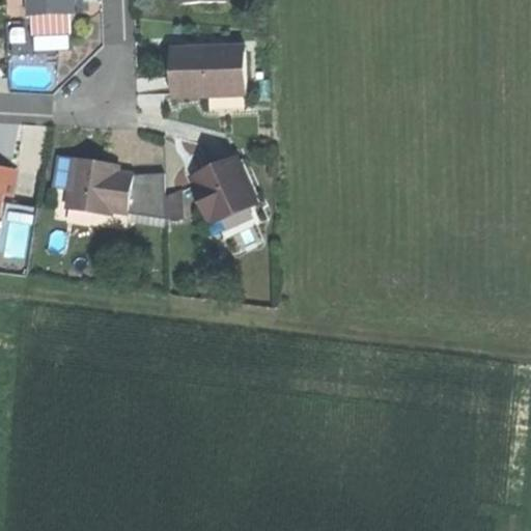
[(28,0),(29,16),(32,16),(33,36),(35,36),(71,35),(72,34),(71,14),(75,14),(74,0),(28,0)]
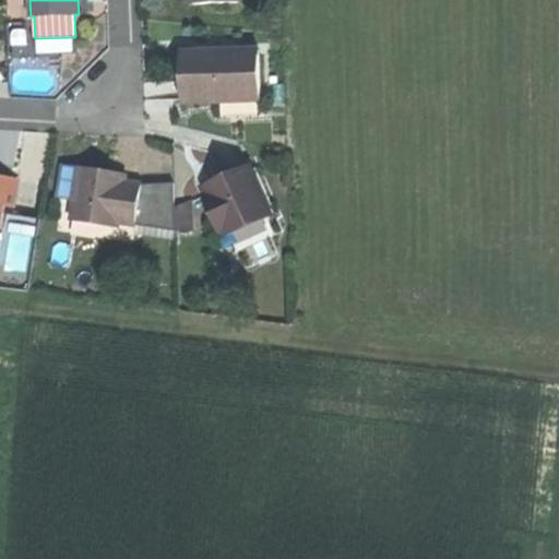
[(75,52),(74,37),(37,38),(37,55),(75,52)]
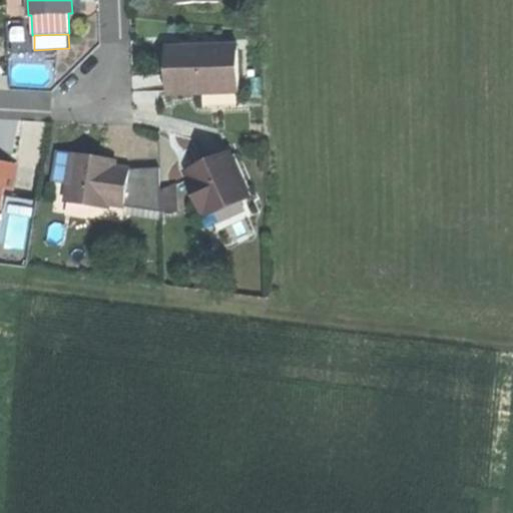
[(167,94),(239,92),(239,51),(206,51),(206,46),(166,47),(166,72),(167,94)]
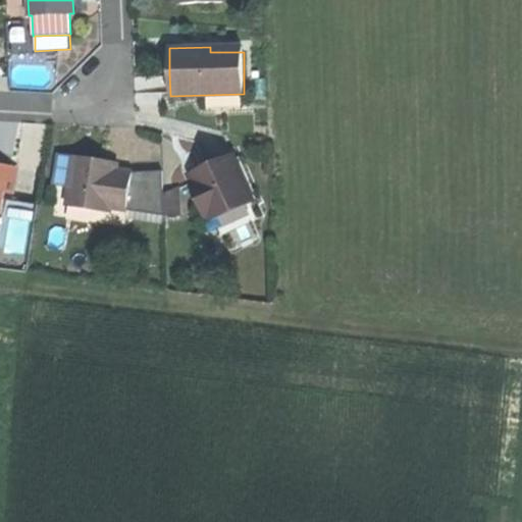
[(247,107),(247,96),(212,97),(212,108),(247,107)]
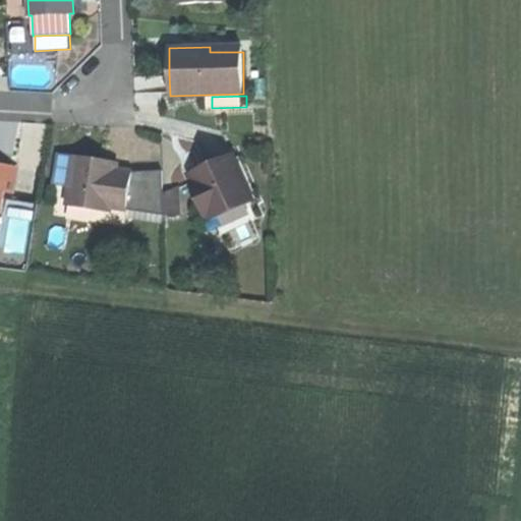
[(74,158),(60,156),(55,184),(69,186),(67,200),(164,217),(163,171),(132,173),(116,170),(108,169),(109,161),(90,158),(74,155),(74,158)]
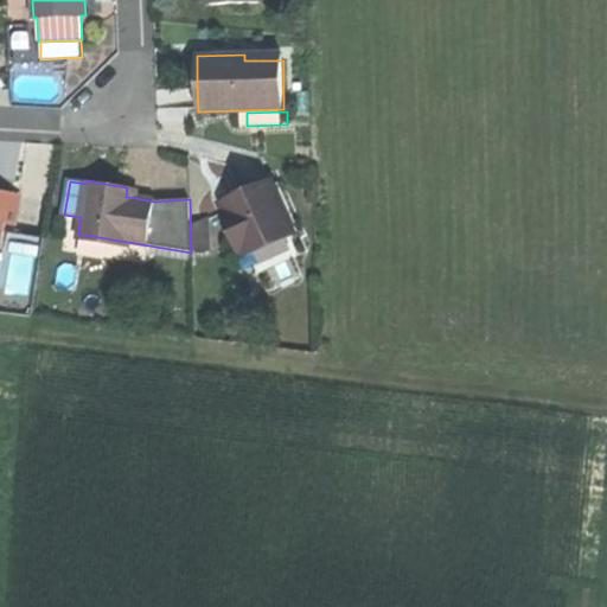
[(244,251),(293,229),(270,180),(256,187),(231,198),(235,206),(227,210),(244,251)]
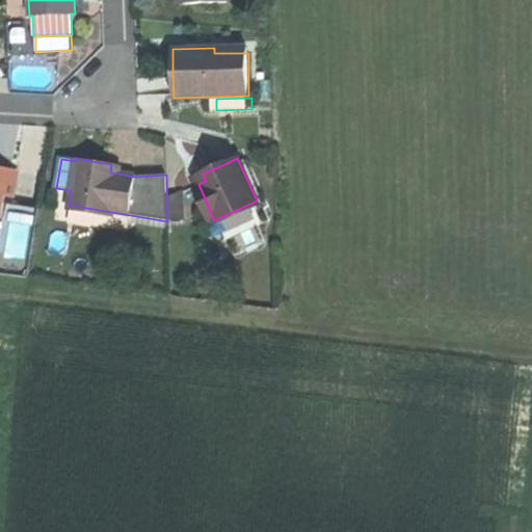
[(120,165),(111,164),(110,173),(118,174),(120,165)]
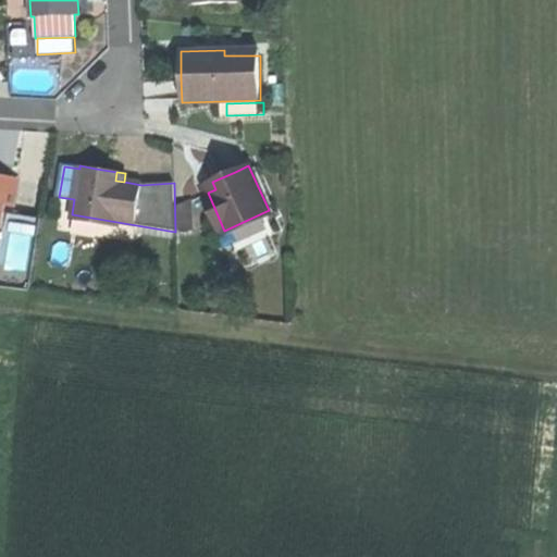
[(0,223),(3,203),(8,205),(12,178),(0,175),(0,223)]
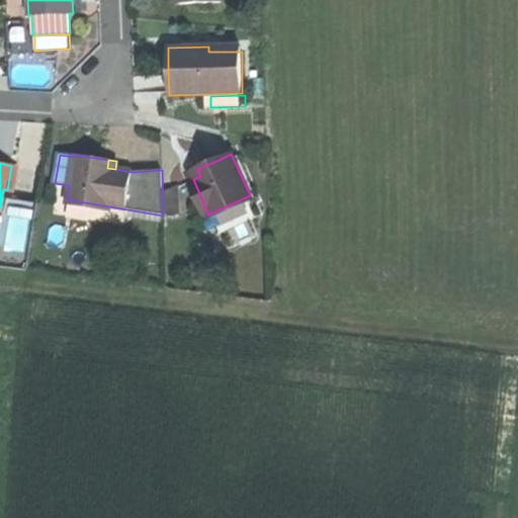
[(190,173),(193,179),(200,176),(197,169),(190,173)]
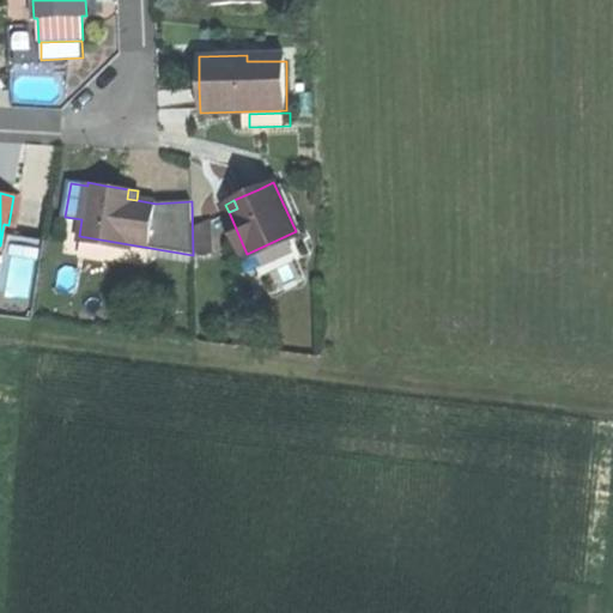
[(241,256),(247,254),(229,212),(222,216),(241,256)]
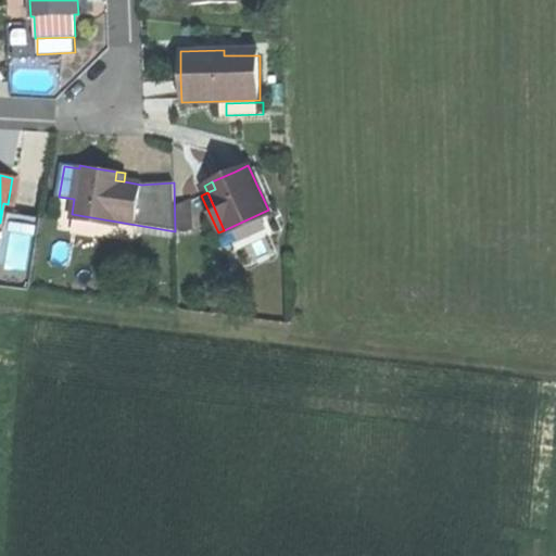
[(270,216),(268,210),(224,230),(227,236),(270,216)]
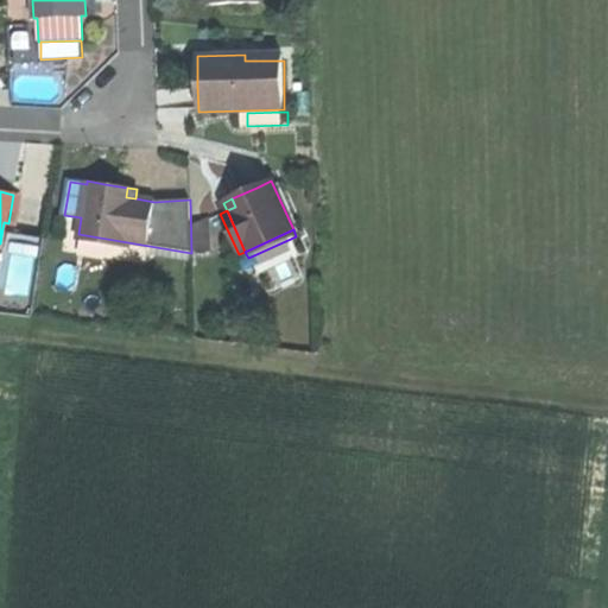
[(84,240),(82,253),(111,258),(113,245),(84,240)]
